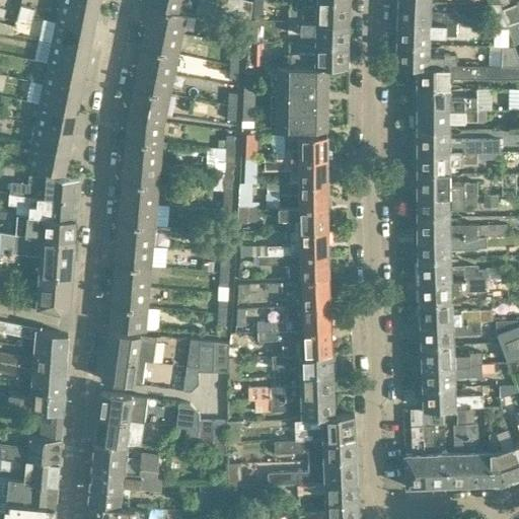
[(60,0),(56,21),(93,28),(97,8),(60,0)]
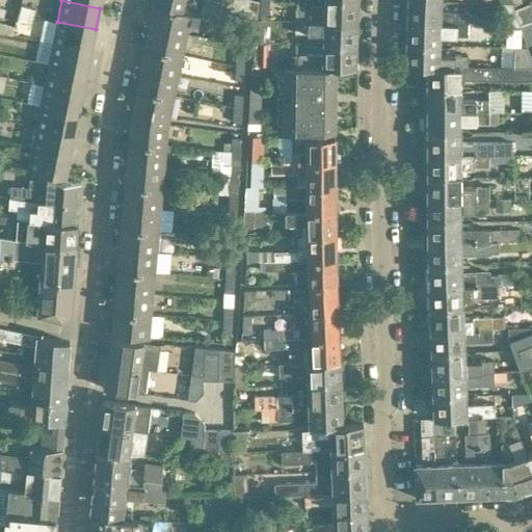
[(155,0),(154,3),(183,9),(185,0),(155,0)]
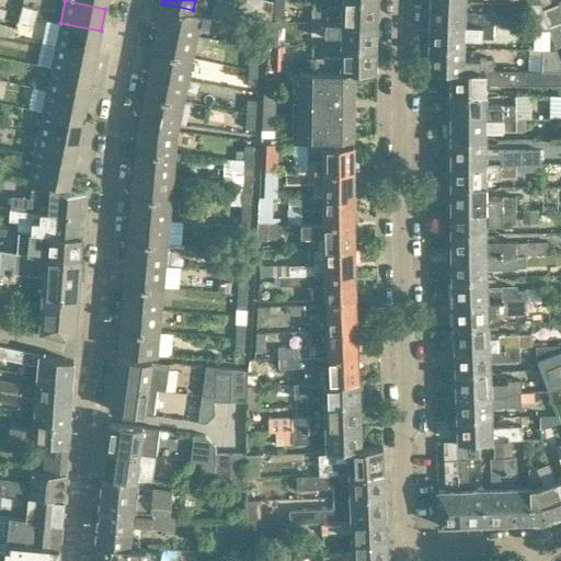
[(224,0),(220,14),(230,16),(233,0),(224,0)]
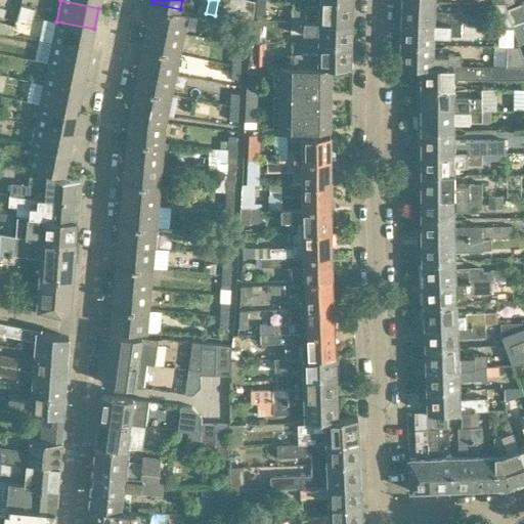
[(218,0),(215,15),(227,17),(231,0),(218,0)]
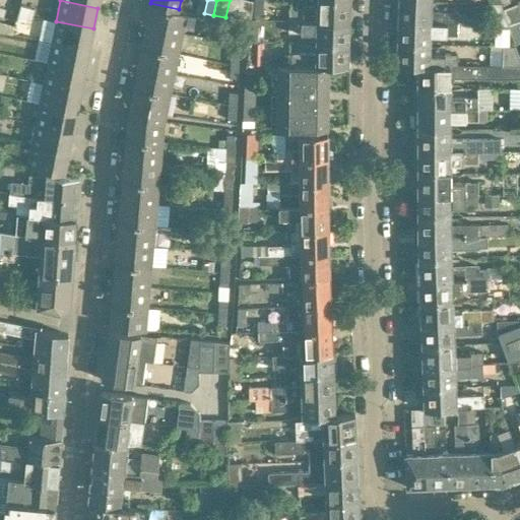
[(230,0),(225,17),(229,18),(238,19),(242,0),(230,0)]
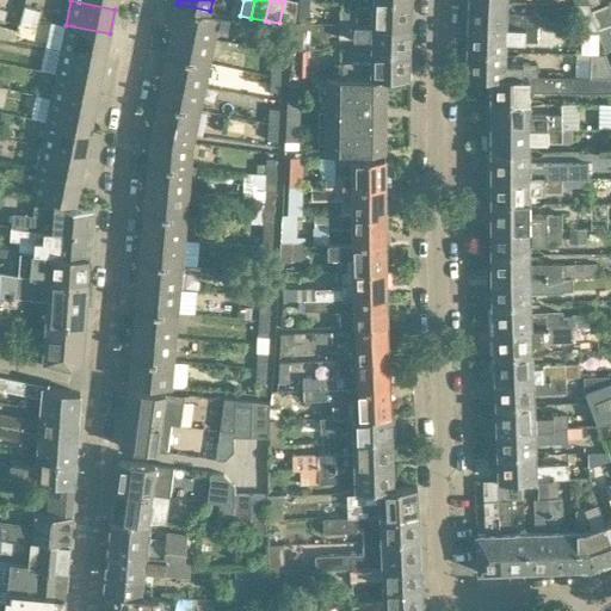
[(297,1),(294,0),(284,0),(279,23),(282,24),(285,24),(292,25),(297,1)]
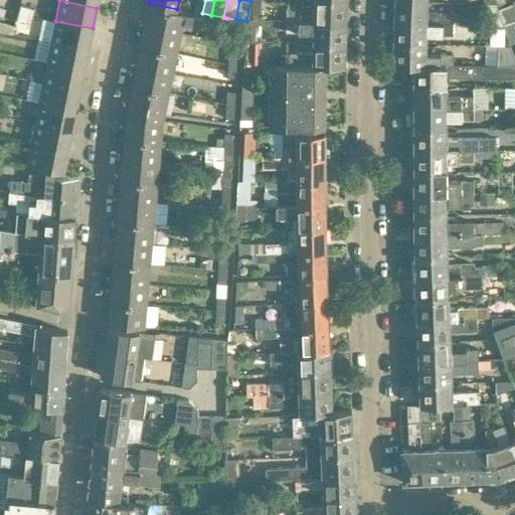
[(251,0),(249,19),(260,19),(261,0),(251,0)]
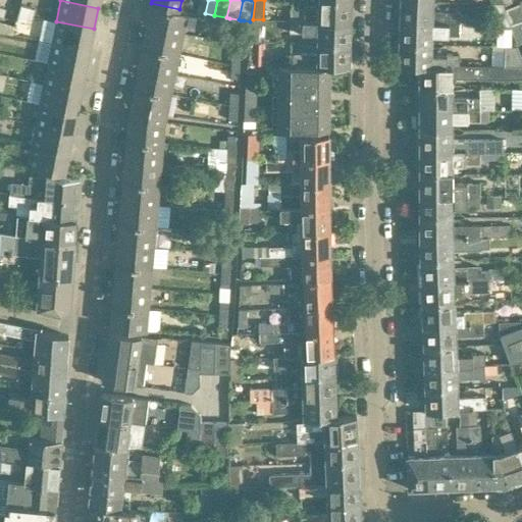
[(291,6),(290,21),(351,23),(351,14),(351,3),(351,2),(351,0),(318,0),(318,7),(291,6)]
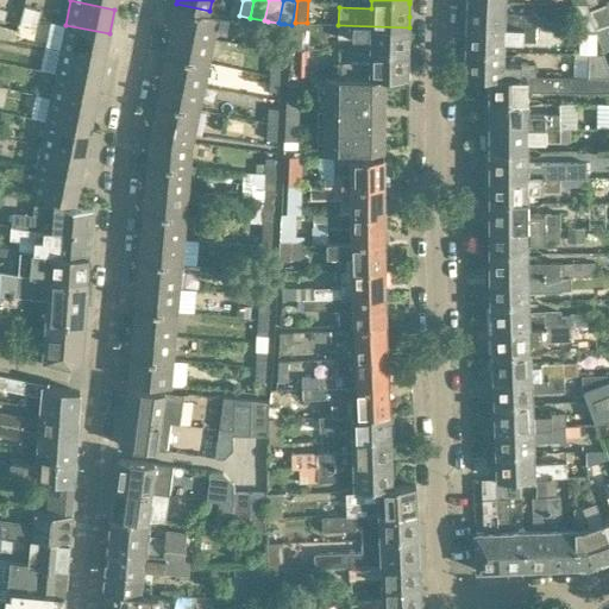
[(466,1),(466,26),(535,30),(537,17),(504,14),(506,2),(466,1)]
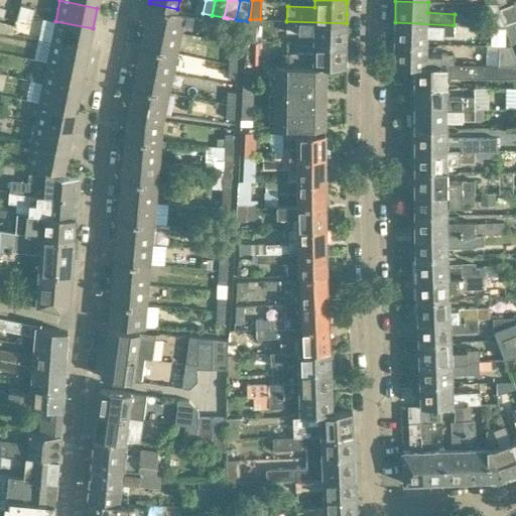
[(505,25),(515,21),(515,1),(507,5),(499,8),(505,25)]
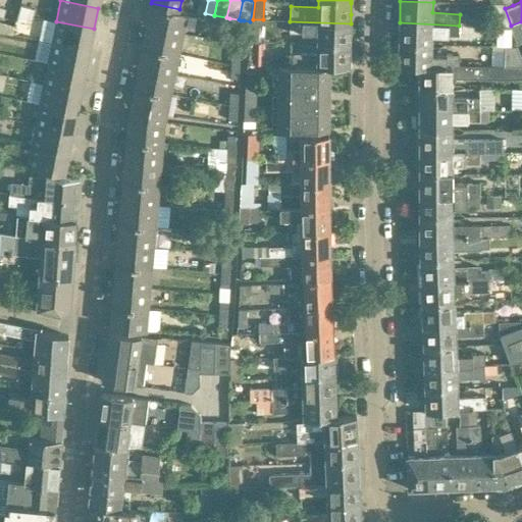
[(190,11),(179,9),(151,3),(147,23),(185,32),(190,11)]
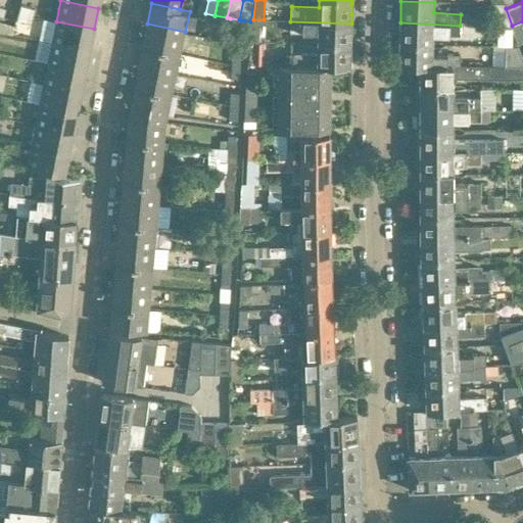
[(512,26),(506,8),(504,4),(493,3),(492,26),(496,26),(511,26),(512,26)]
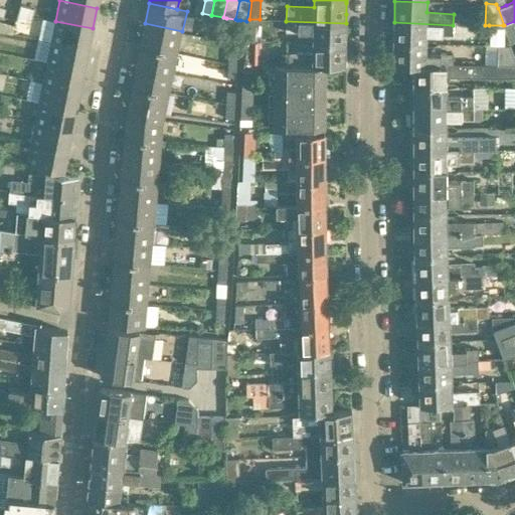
[(20,4),(18,12),(32,16),(34,8),(20,4)]
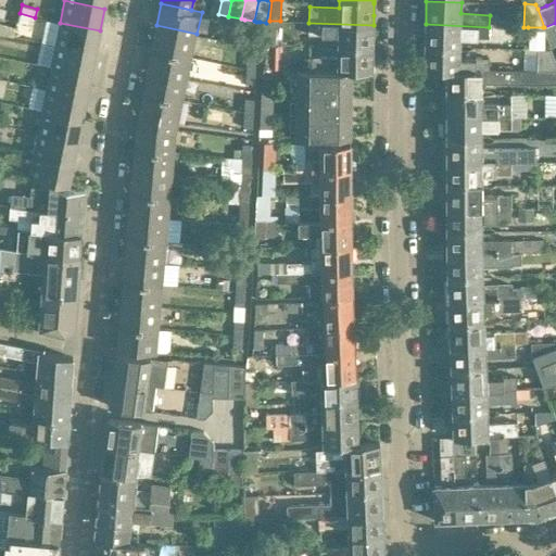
[(20,13),(17,22),(33,25),(35,17),(20,13)]
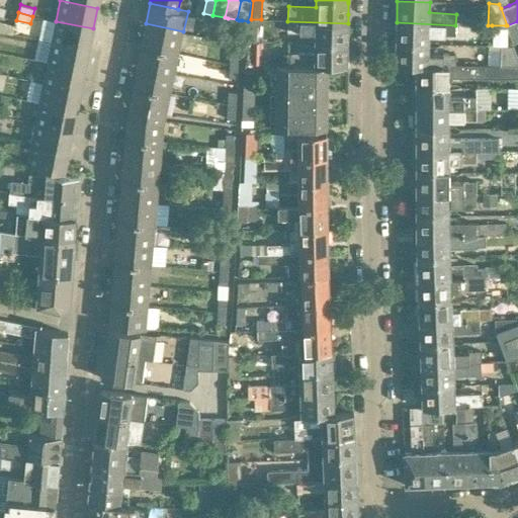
[(237,19),(228,18),(229,37),(239,36),(239,20),(237,19)]
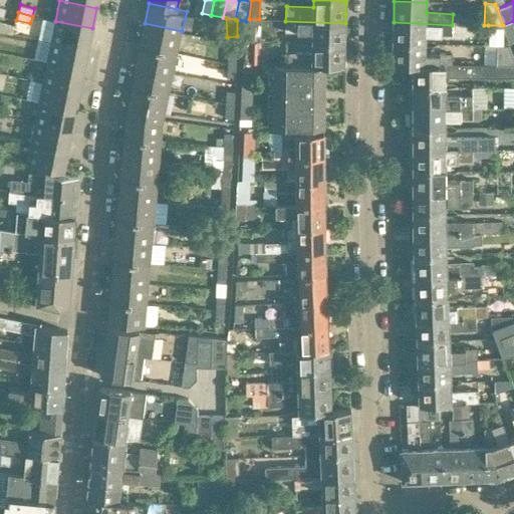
[(247,41),(246,42),(258,42),(258,39),(260,39),(261,20),(259,19),(249,19),(249,22),(247,35),(247,41)]
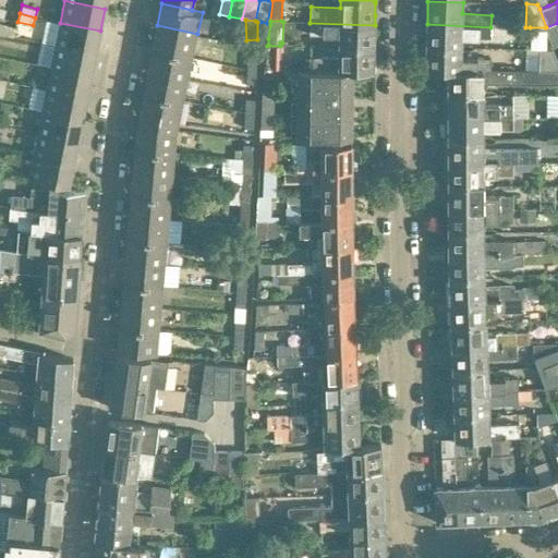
[(0,34),(12,36),(13,25),(0,22),(0,34)]
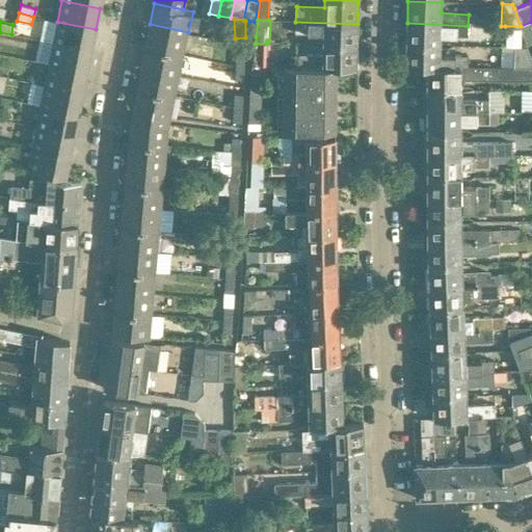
[(91,50),(96,29),(57,22),(53,43),(91,50)]
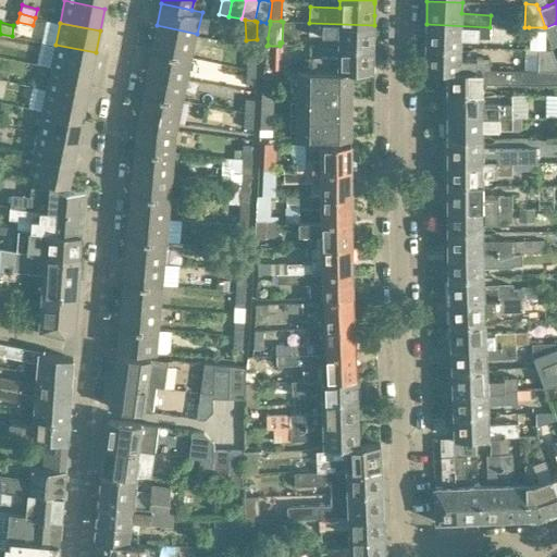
[(373,32),(374,25),(309,23),(308,34),(338,35),(338,38),(338,46),(373,46),(373,44),(373,32)]
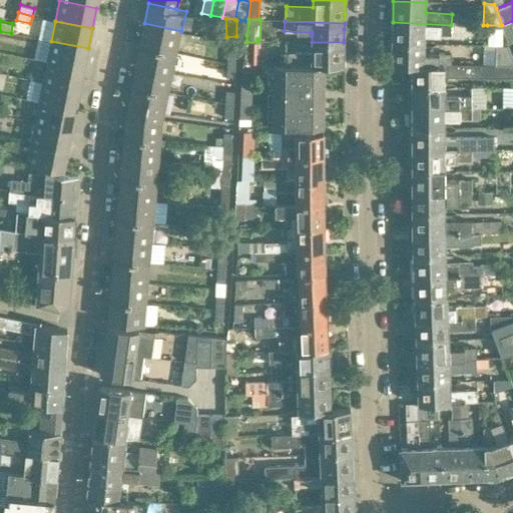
[(508,43),(512,41),(512,21),(502,25),(508,43)]
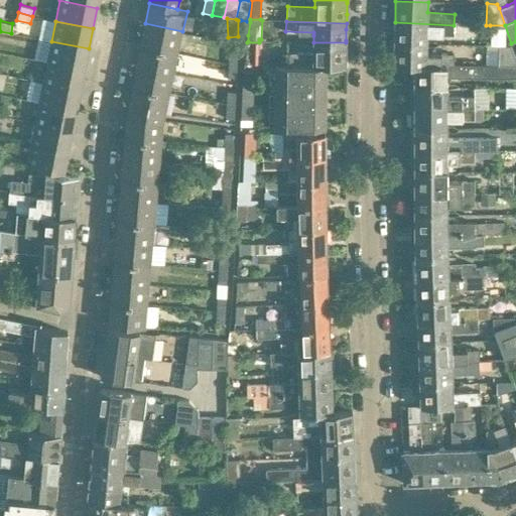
[(395,22),(394,45),(426,46),(426,32),(454,33),(454,25),(395,22)]
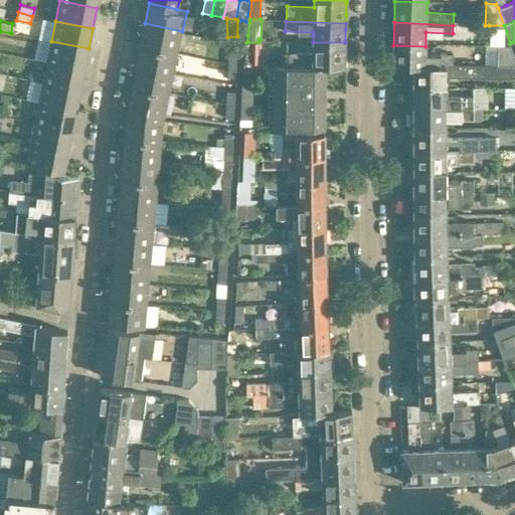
[(145,23),(141,44),(178,51),(182,31),(145,23)]
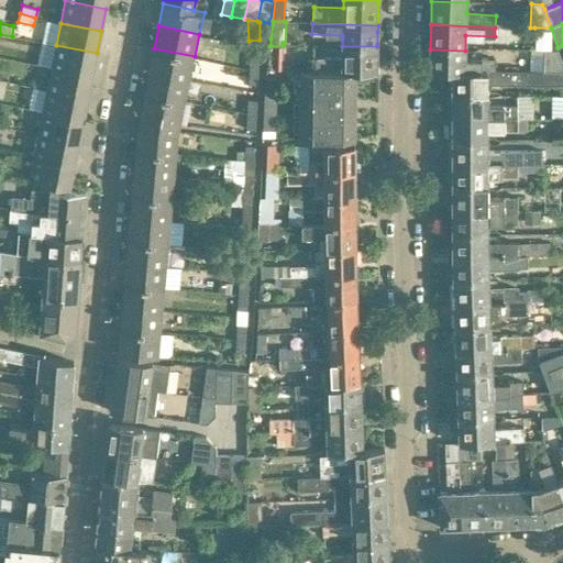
[(550,28),(534,28),(534,50),(544,50),(550,50),(550,28)]
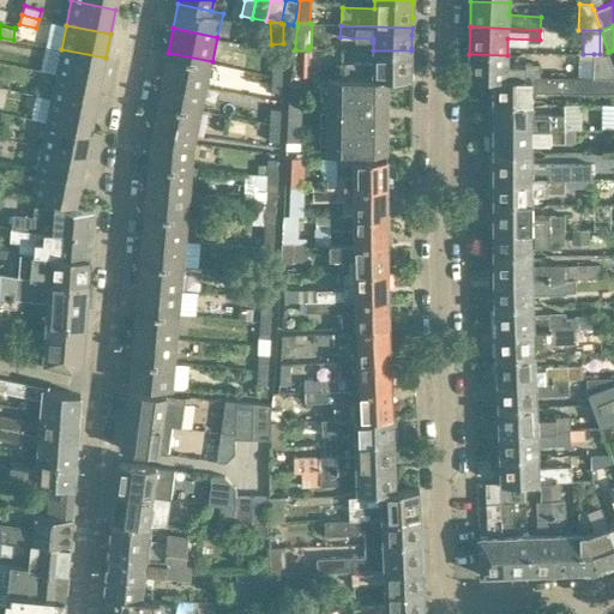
[(61,49),(56,73),(101,83),(106,58),(61,49)]
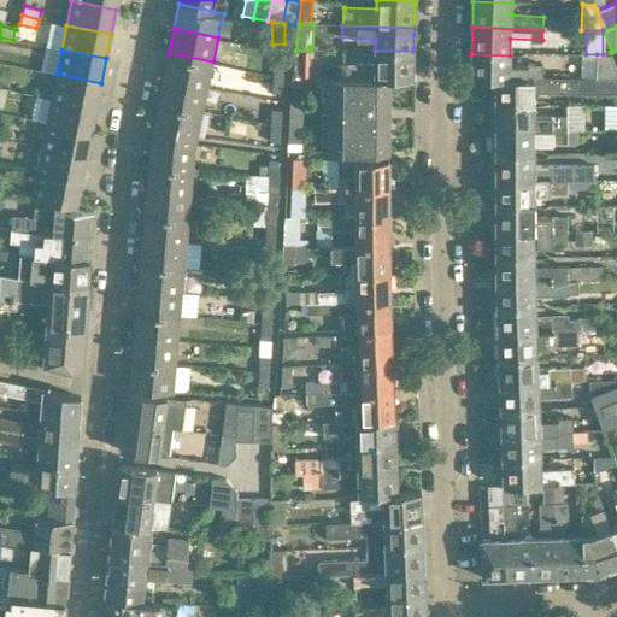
[(309,76),(310,51),(295,51),(293,75),(309,76)]
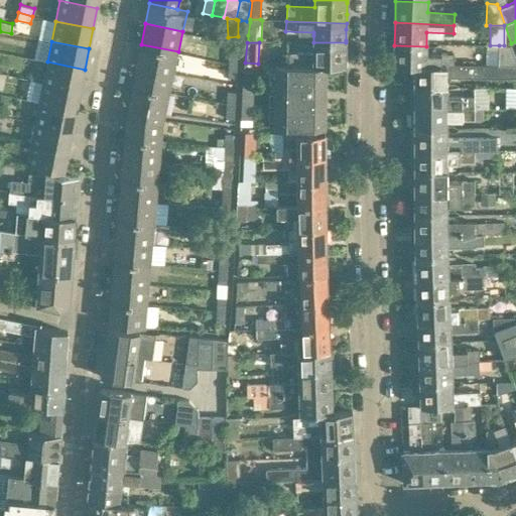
[(346,45),(346,42),(313,42),(313,44),(312,54),(287,54),(287,65),(326,65),(346,66),(346,45)]
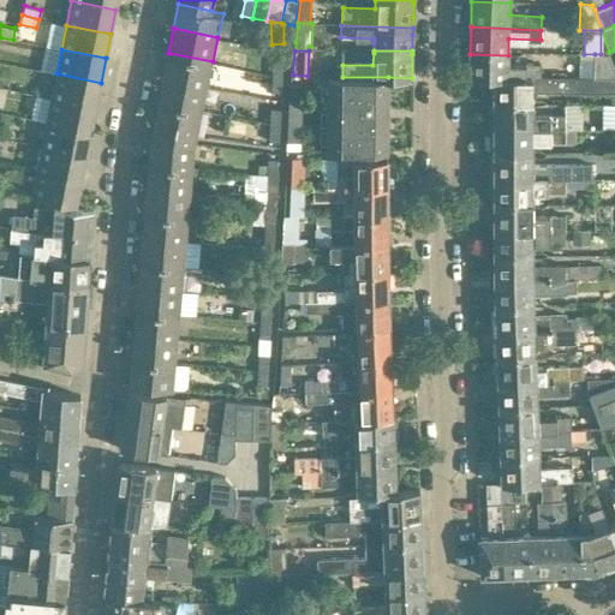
[(207,87),(213,61),(168,53),(163,77),(207,87)]
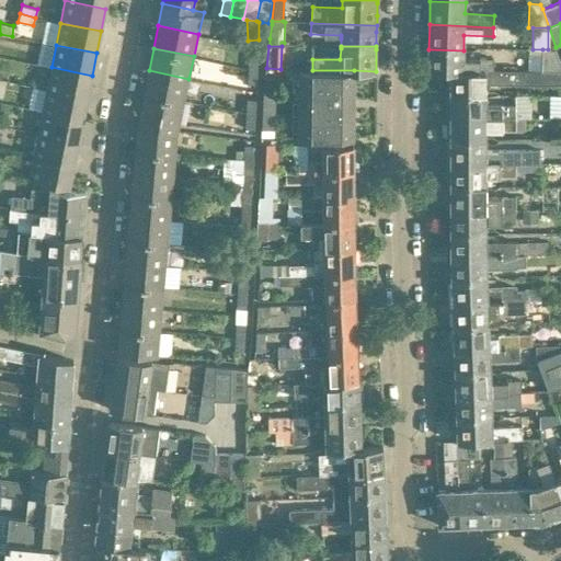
[(428,49),(428,71),(450,71),(493,71),(494,56),(480,56),(480,54),(464,54),(464,50),(428,49)]
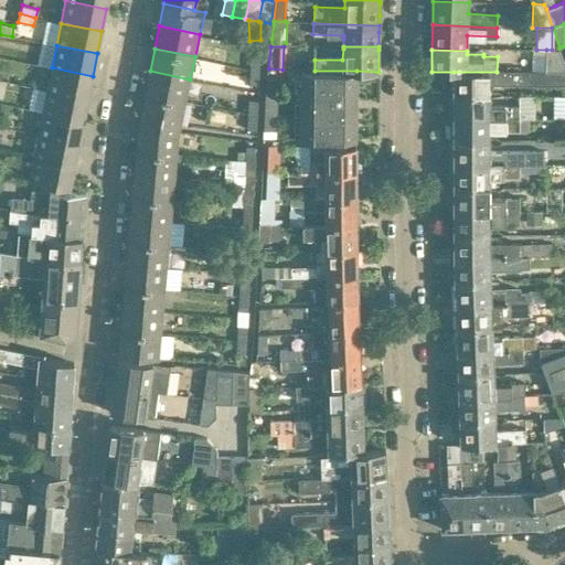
[(546,50),(546,72),(564,71),(564,64),(561,52),(560,50),(552,50),(546,50)]
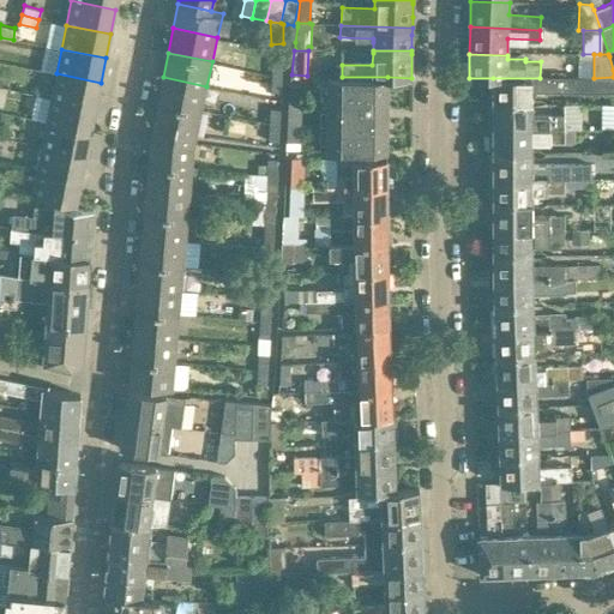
[(274,60),(272,77),(283,77),(284,61),(274,60)]
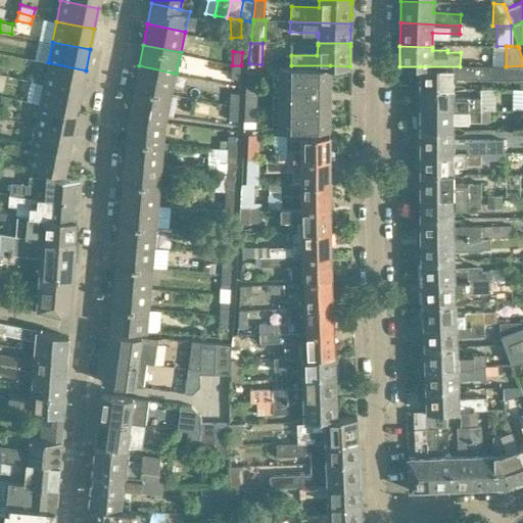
[(82,91),(86,70),(48,62),(43,83),(82,91)]
